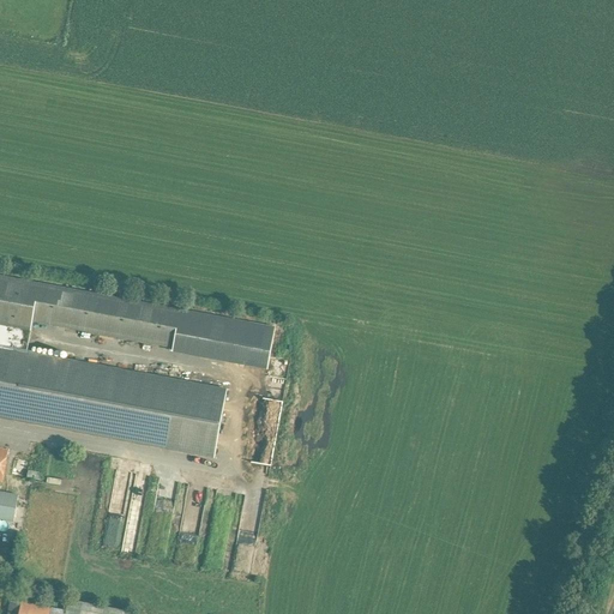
[(0,348),(26,354),(31,331),(34,320),(269,365),(276,329),(0,277),(0,348)]
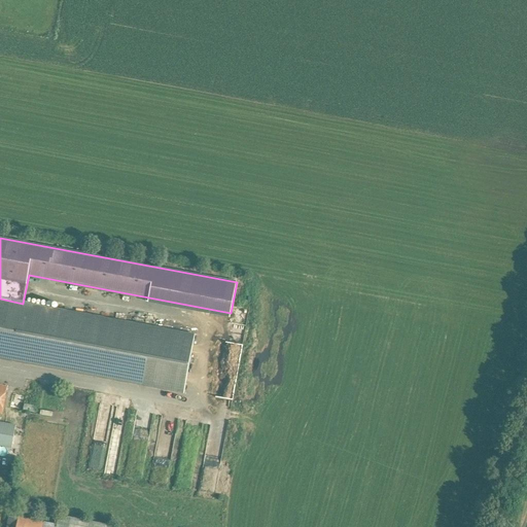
[(0,357),(184,392),(195,336),(23,304),(0,299),(0,357)]
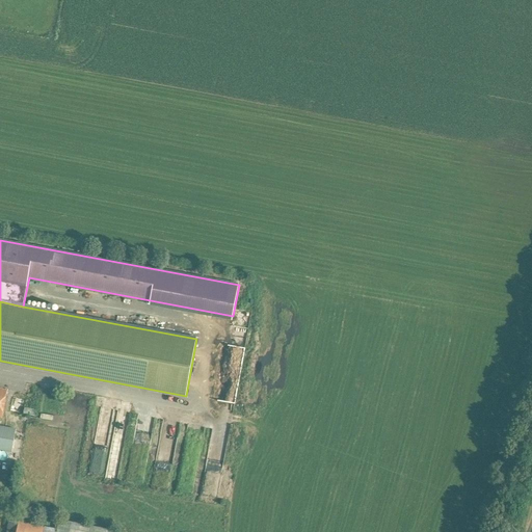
[(0,427),(0,449),(11,452),(17,429),(16,429),(16,431),(0,427)]
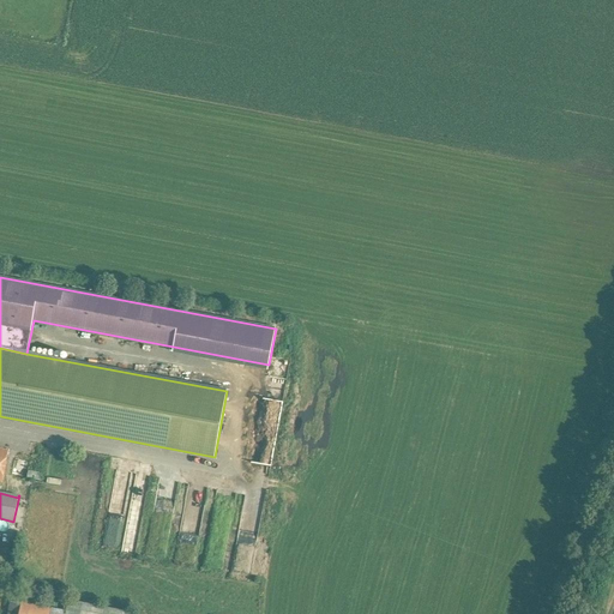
[(68,600),(65,613),(134,613),(134,612),(68,600)]
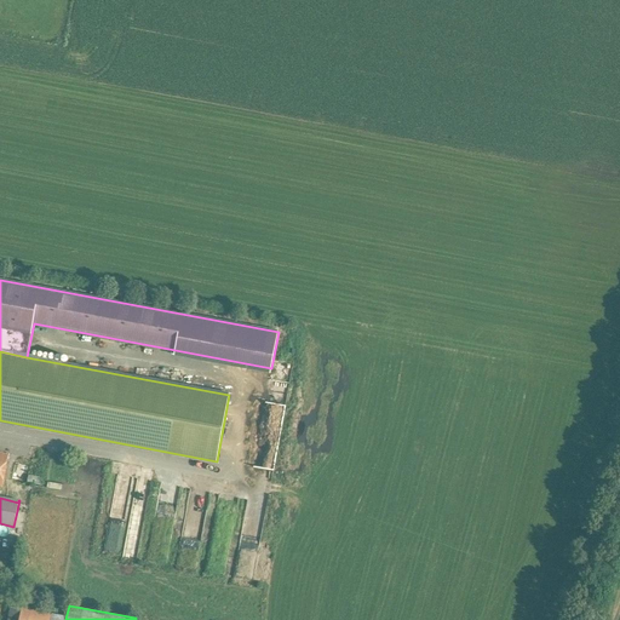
[(22,608),(19,619),(50,619),(52,613),(22,608)]
